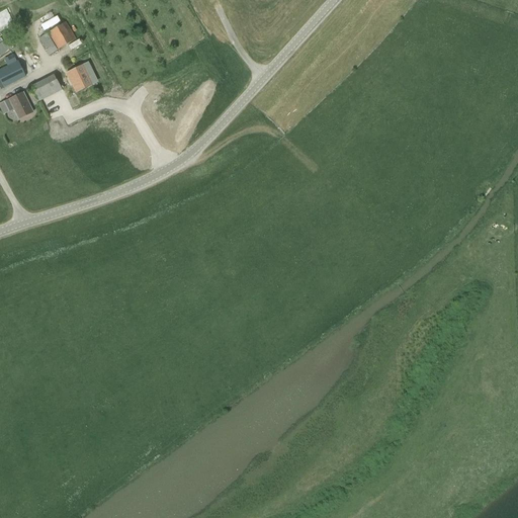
[(66,22),(38,38),(50,56),(76,39),(66,22)]
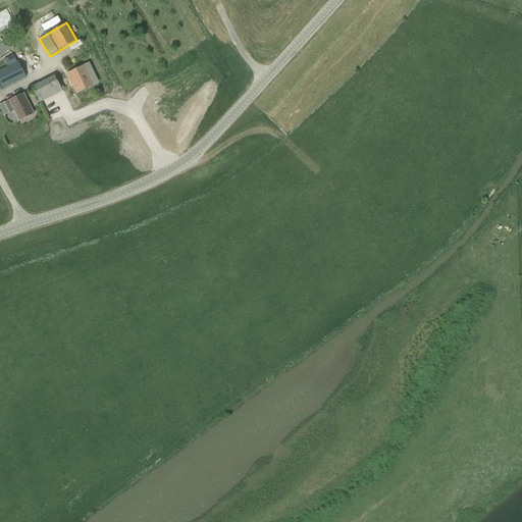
[(0,56),(13,47),(7,39),(0,44),(0,56)]
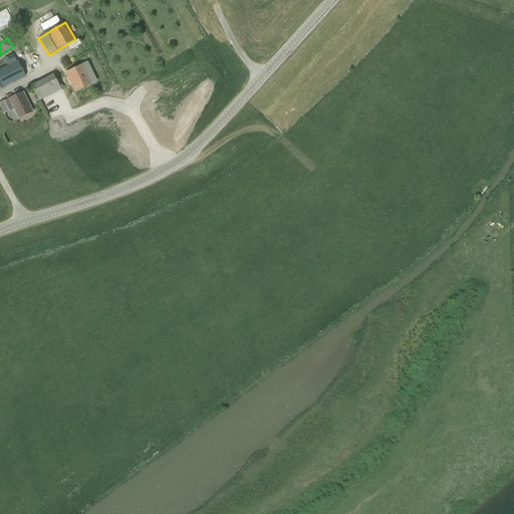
[(72,48),(81,43),(78,39),(69,44),(72,48)]
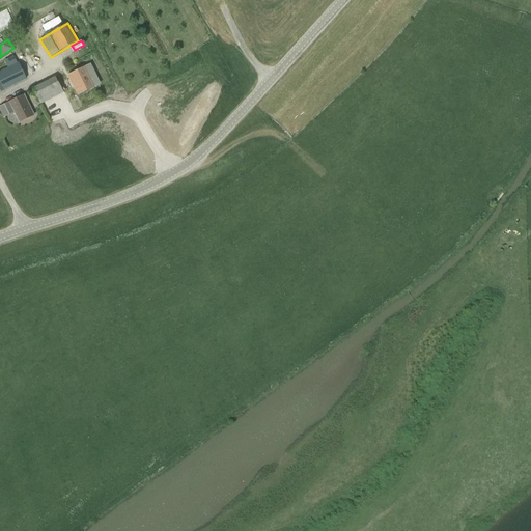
[(17,63),(14,56),(5,60),(8,67),(0,72),(0,92),(26,79),(19,62),(17,63)]
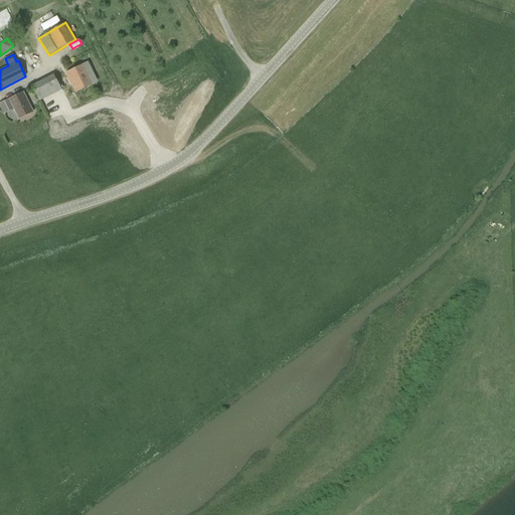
[(76,91),(92,83),(82,65),(68,72),(76,91)]
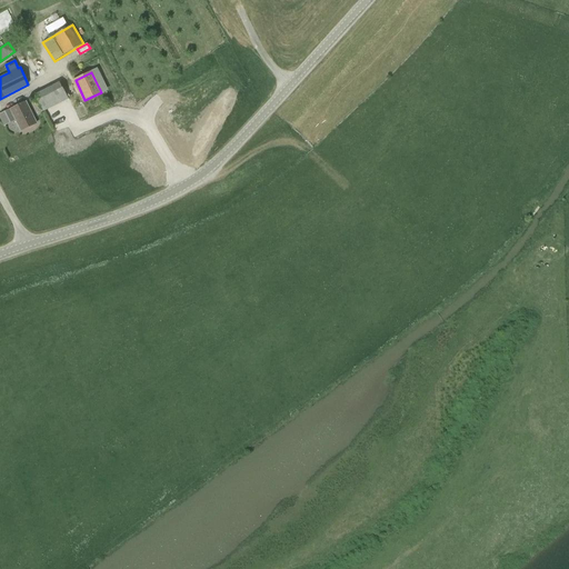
[(43,112),(69,100),(60,82),(36,95),(43,112)]
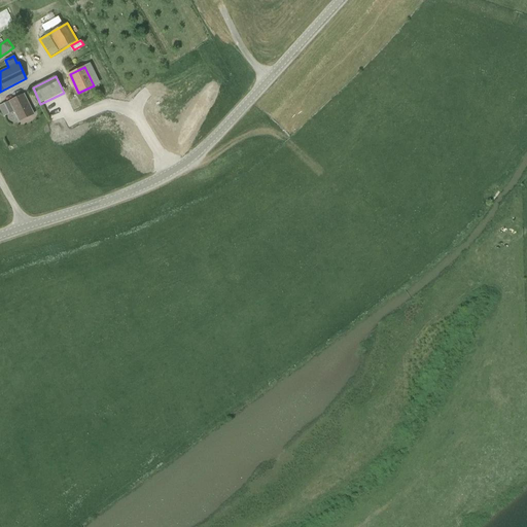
[(20,123),(34,114),(24,94),(8,102),(20,123)]
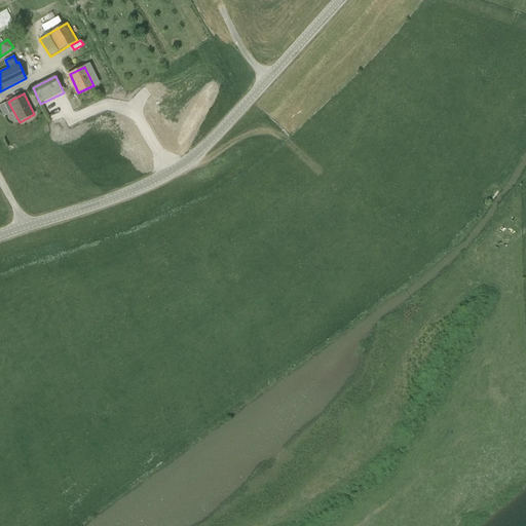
All buildings are outlined.
